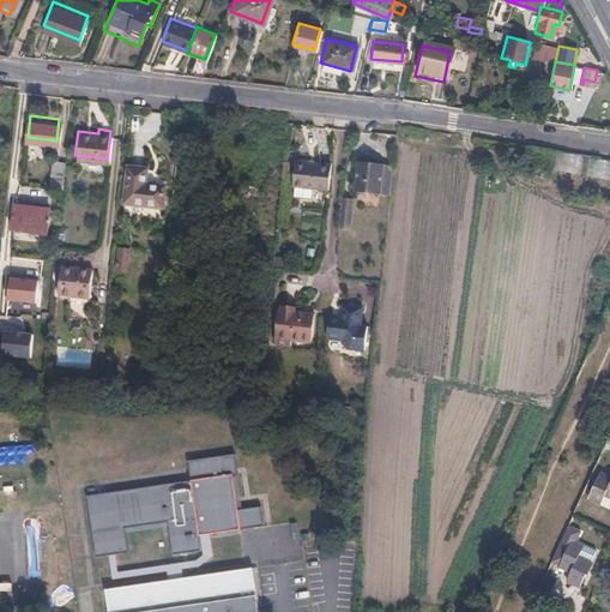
[(148,161),(127,160),(122,205),(161,210),(165,179),(146,177),(148,161)]
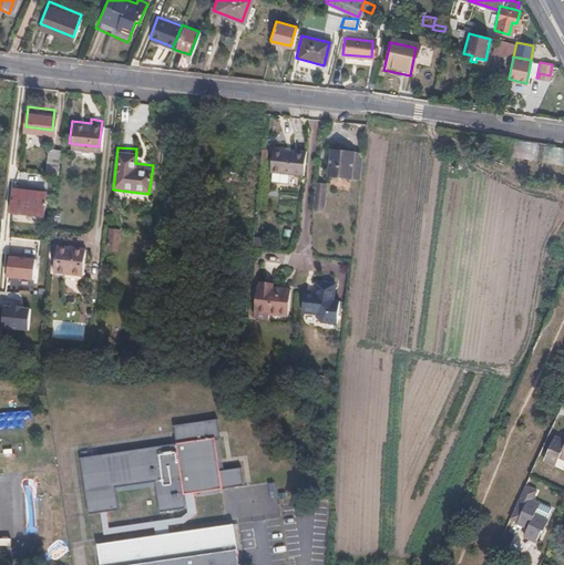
[(349,178),(352,150),(329,147),(326,175),(349,178)]
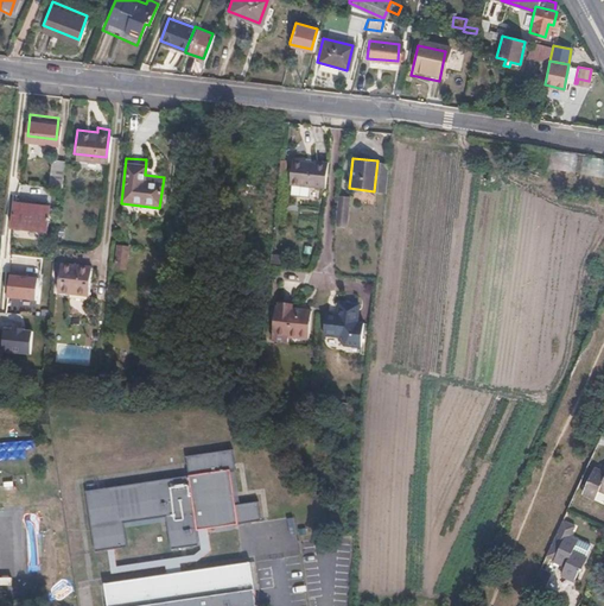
[(324,187),(326,162),(312,159),(312,162),(291,159),(288,183),(324,187)]
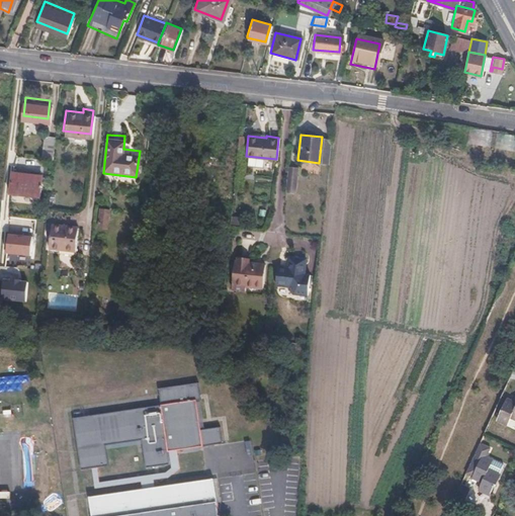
[(328,164),(329,153),(330,138),(322,137),(319,163),(328,164)]
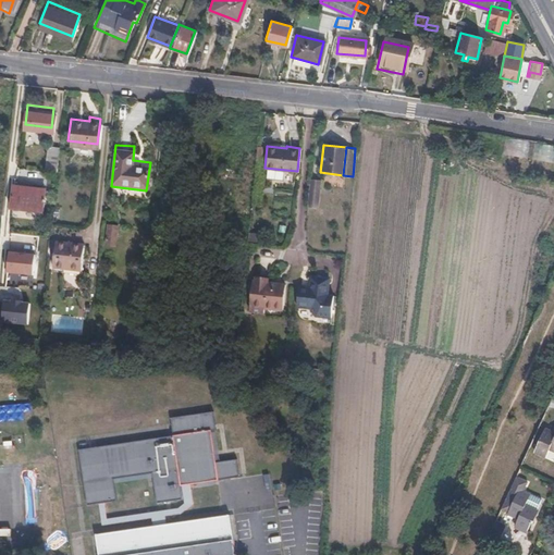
[(56,167),(57,149),(49,148),(47,165),(56,167)]
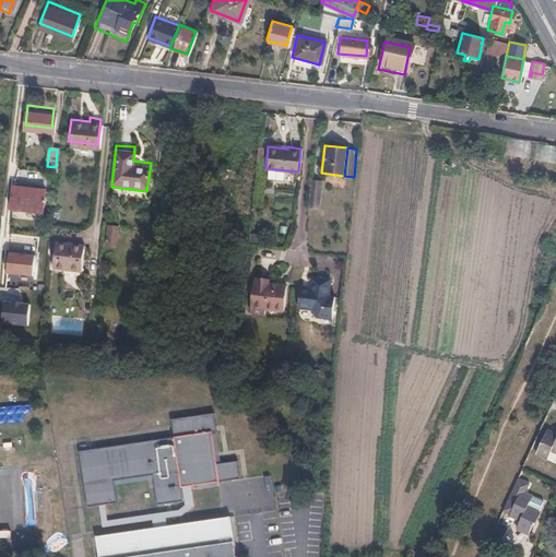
[(319,179),(309,178),(307,206),(317,208),(319,179)]
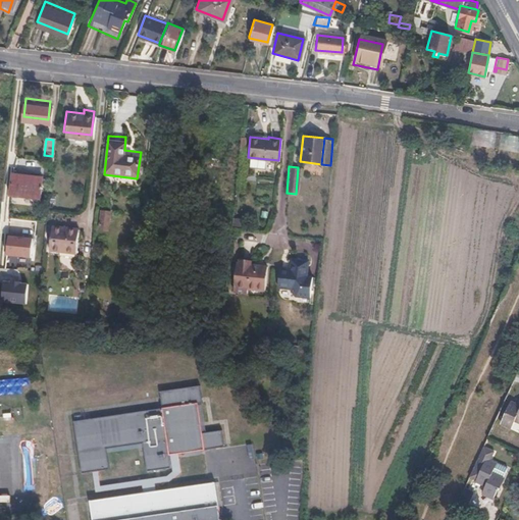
[(9,190),(16,191),(18,169),(12,168),(9,190)]
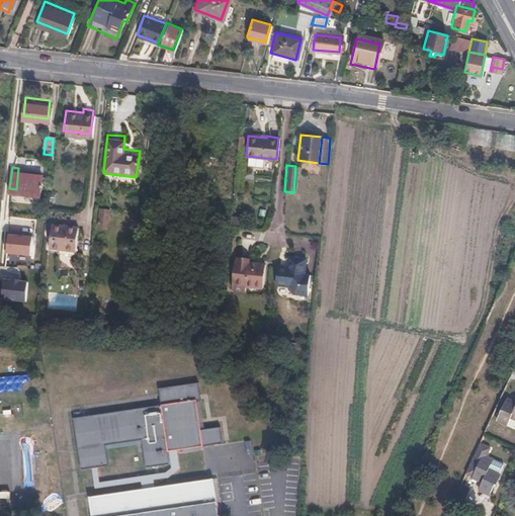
[(18,168),(16,189),(36,192),(39,170),(18,168)]
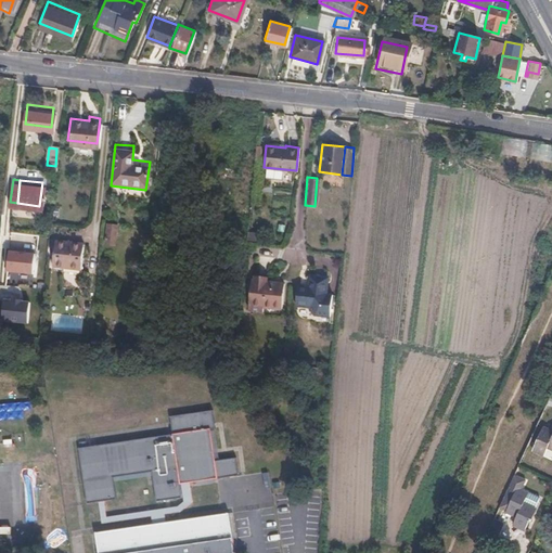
[(115,223),(104,222),(102,244),(113,244),(115,223)]
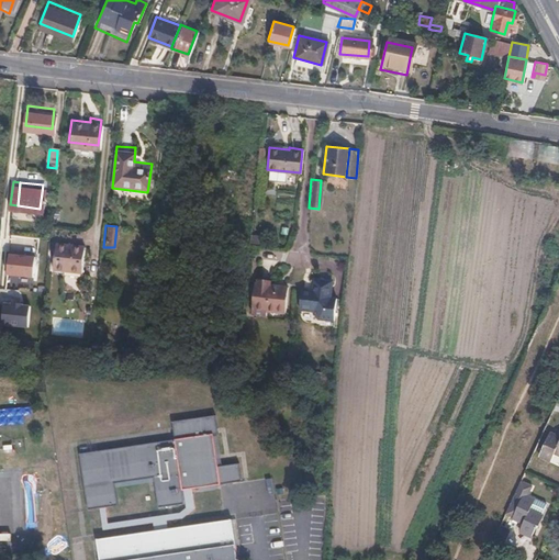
[(53,258),(47,257),(46,270),(78,273),(82,244),(54,241),(53,258)]
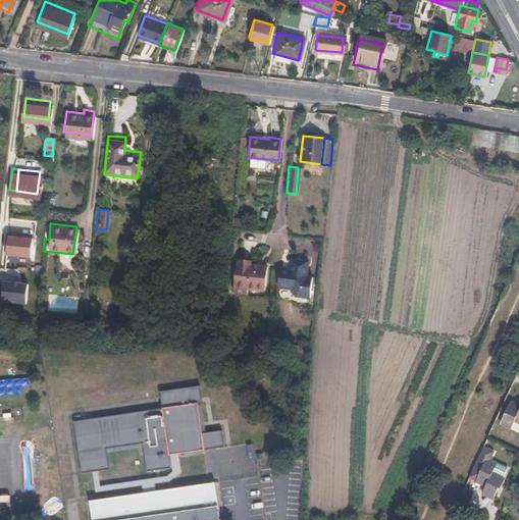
[(29,254),(31,236),(14,234),(15,231),(7,230),(4,252),(29,254)]
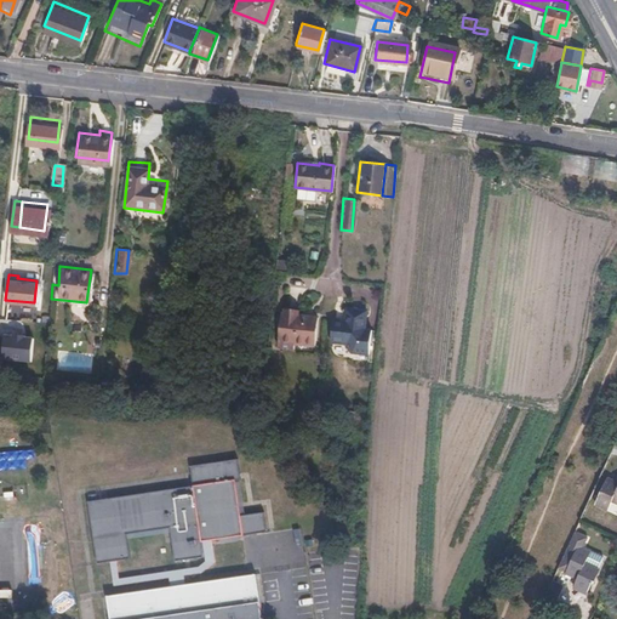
[(343,317),(331,316),(329,338),(344,340),(350,348),(367,351),(369,325),(361,325),(364,306),(344,304),(343,317)]
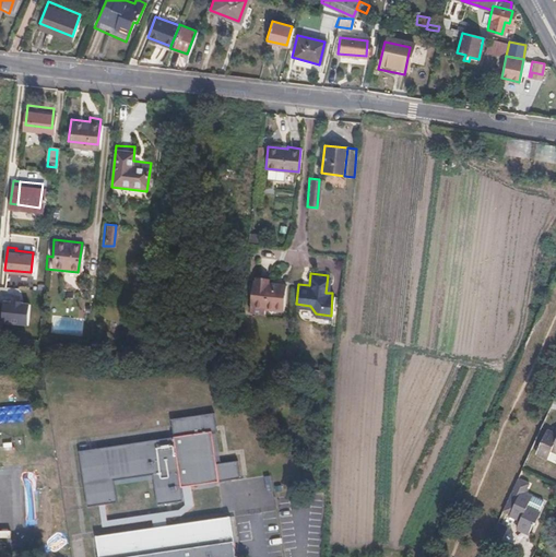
[(268,276),(256,275),(253,292),(251,291),(249,304),(263,305),(263,304),(282,307),(285,282),(268,280),(268,276)]
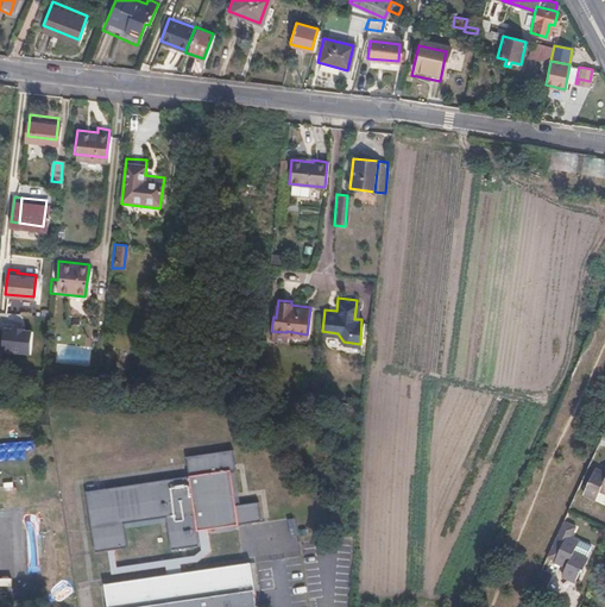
[(30,350),(32,327),(24,326),(24,325),(13,324),(12,325),(4,325),(4,327),(0,326),(0,344),(1,344),(1,348),(30,350)]
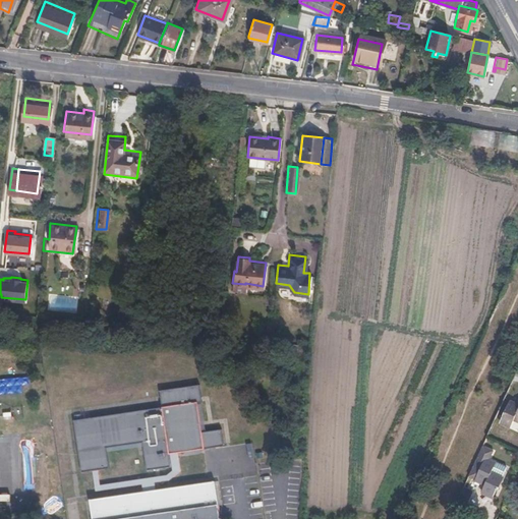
[(46,292),(45,309),(73,310),(74,294),(46,292)]
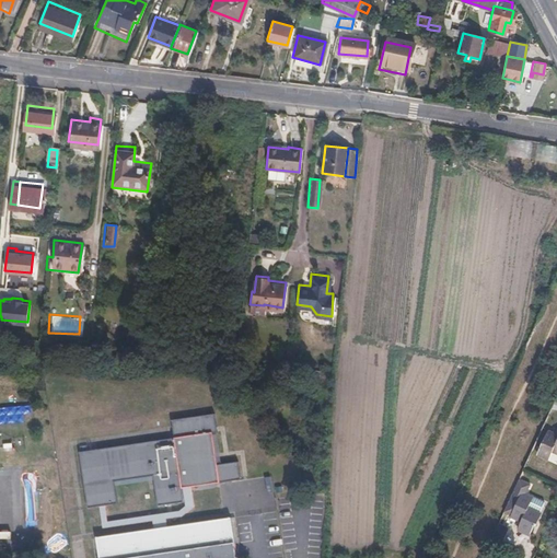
[(190,484),(222,478),(213,428),(171,436),(78,451),(86,504),(116,500),(155,492),(158,506),(193,500),(190,484)]
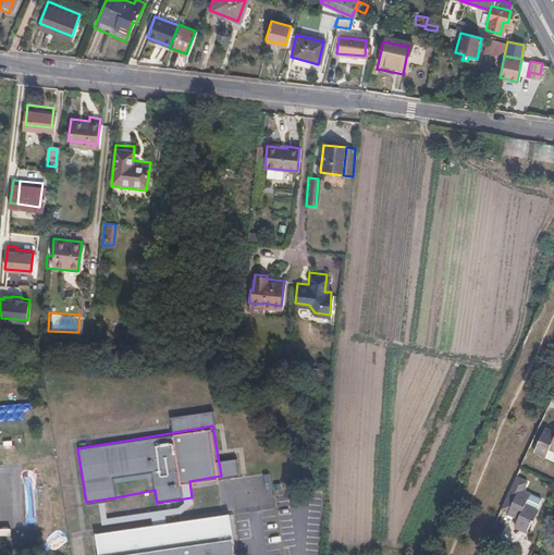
[(553,429),(545,426),(536,447),(546,452),(550,445),(553,446),(553,429)]
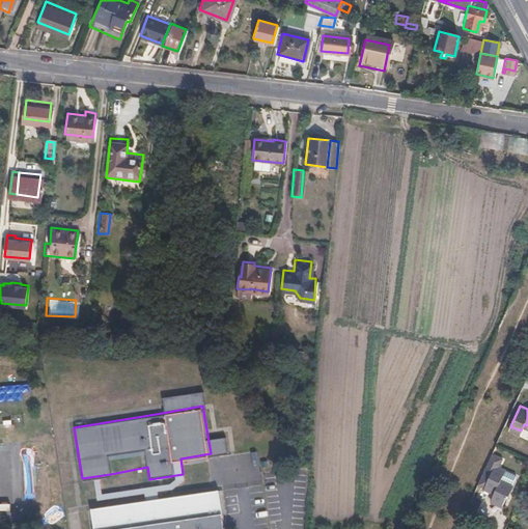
[(502,455),(492,451),(478,480),(495,489),(492,496),(502,501),(512,480),(501,475),(504,468),(498,465),(502,455)]
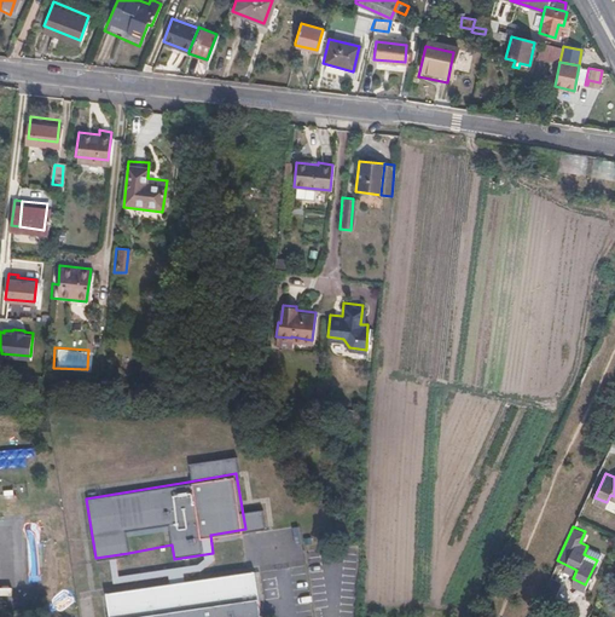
[(601,552),(587,546),(584,554),(597,560),(601,552)]
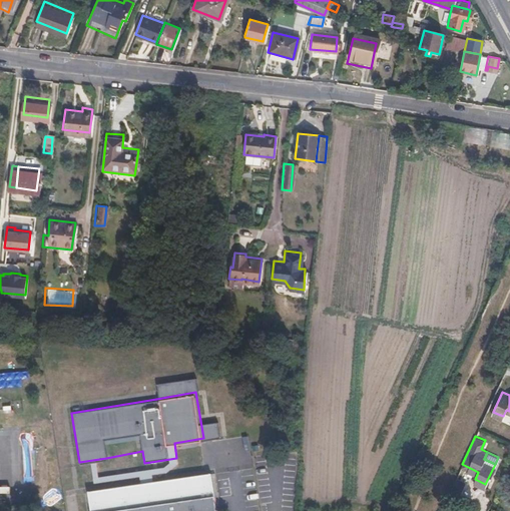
[(211,510),(206,474),(91,491),(93,510),(211,510)]
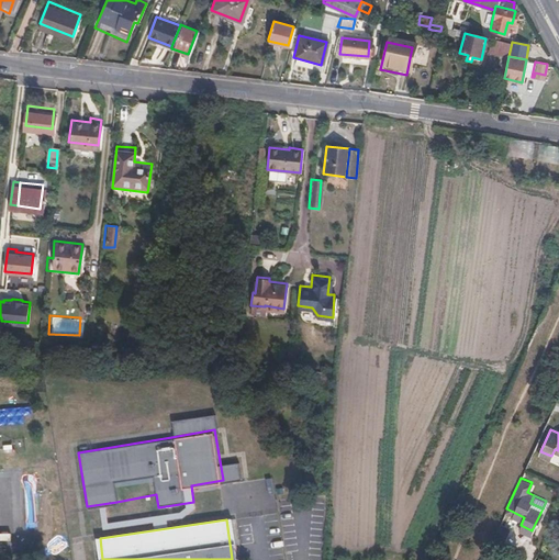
[(509,528),(500,524),(493,537),(503,541),(509,528)]
